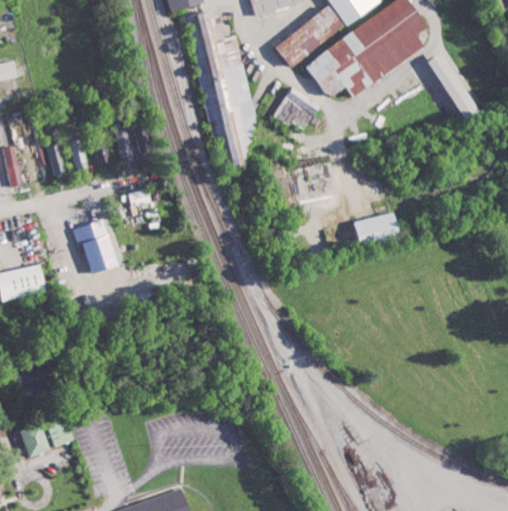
[(165,0),(168,11),(202,4),(200,0),(165,0)]
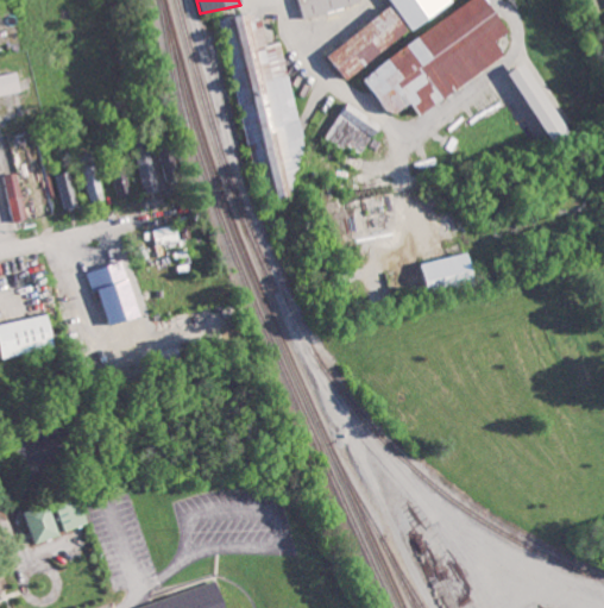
[(358,4),(357,0),(294,0),(300,19),(358,4)]
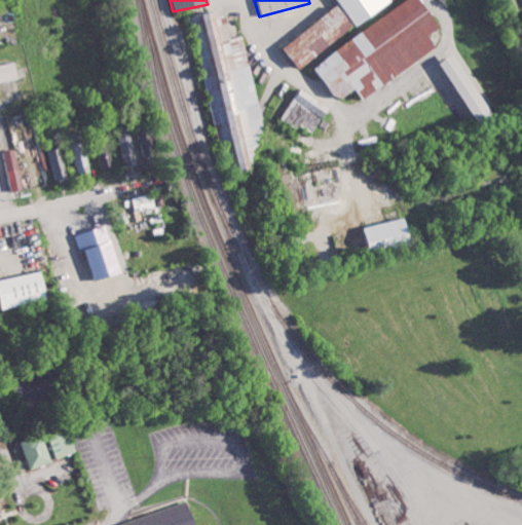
[(436,49),(426,36),(439,28),(420,0),(411,0),(311,63),(335,102),(355,89),(360,98),(436,49)]
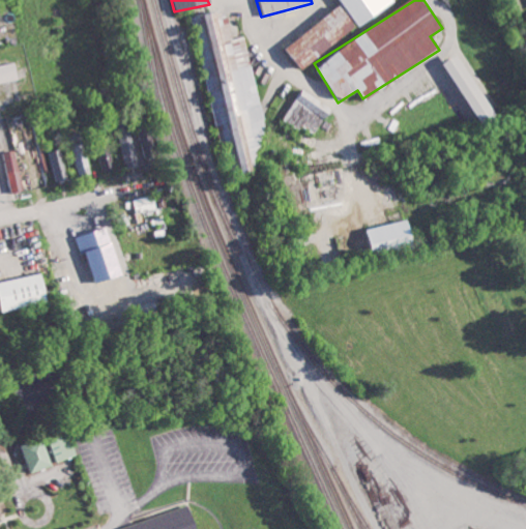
[(341,0),(358,26),(395,3),(391,0),(341,0)]
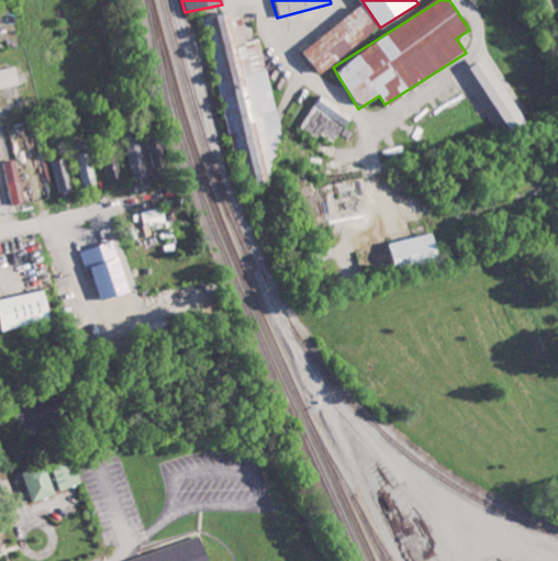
[(379,29),(363,6),(302,51),(319,74),(379,29)]
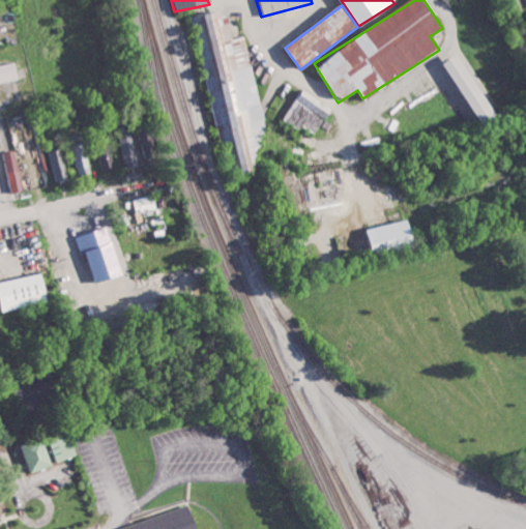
[(192,17),(221,159),(238,155),(241,172),(252,170),(247,148),(265,145),(243,36),(231,39),(228,21),(221,22),(218,11),(192,17)]
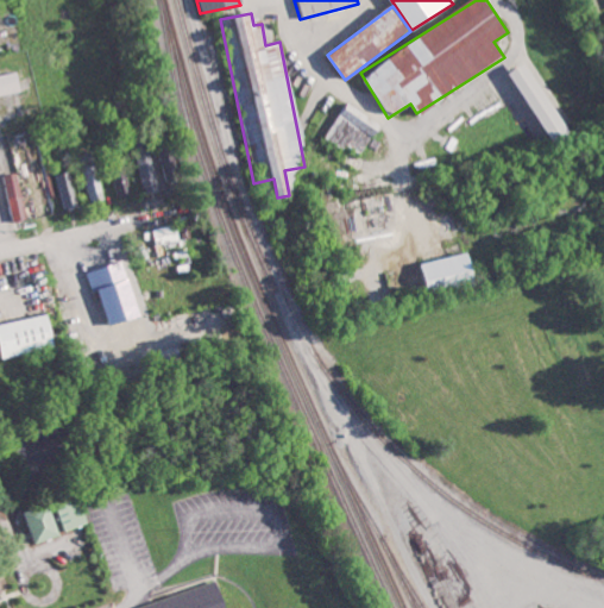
[(552,142),(570,131),(528,62),(510,73),(552,142)]
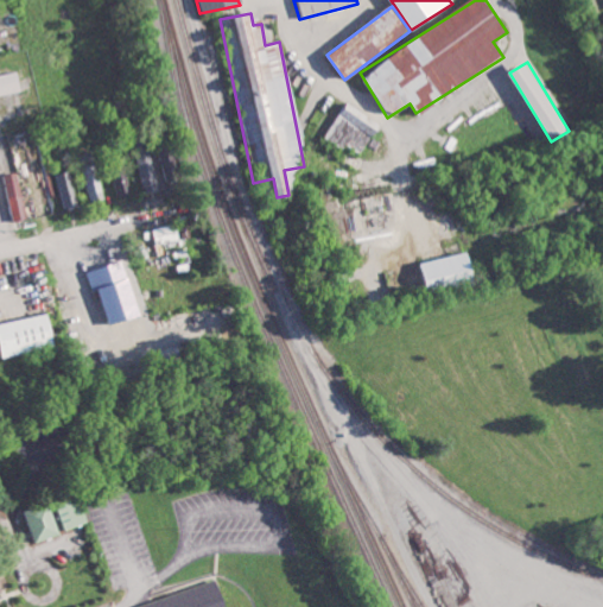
[(0,95),(20,92),(16,73),(0,75),(0,95)]
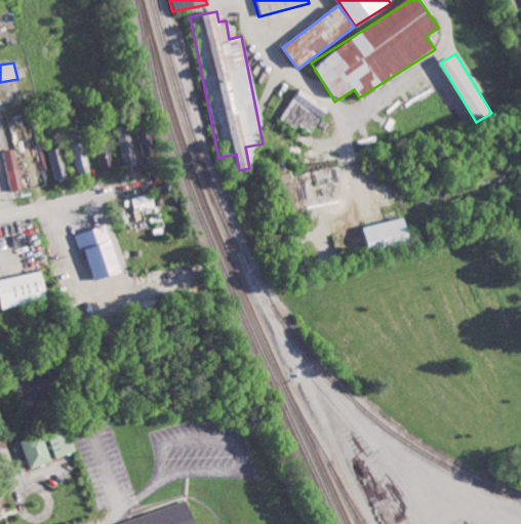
[(309,134),(324,111),(294,92),(279,117),(309,134)]
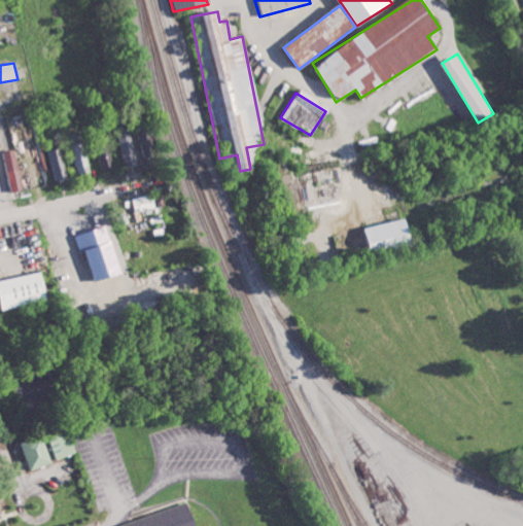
[(136,165),(126,123),(112,126),(123,168),(136,165)]
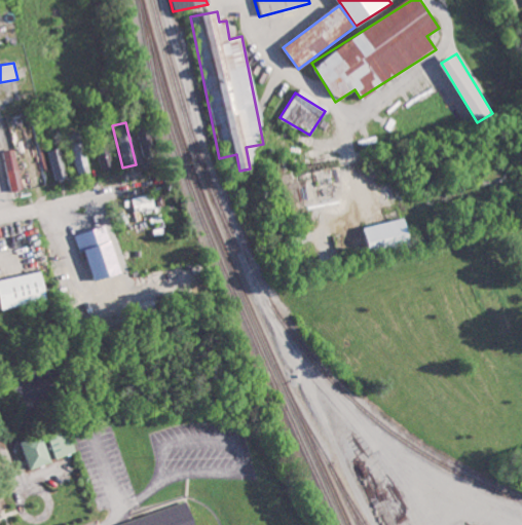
[(157,156),(147,124),(134,129),(144,160),(157,156)]
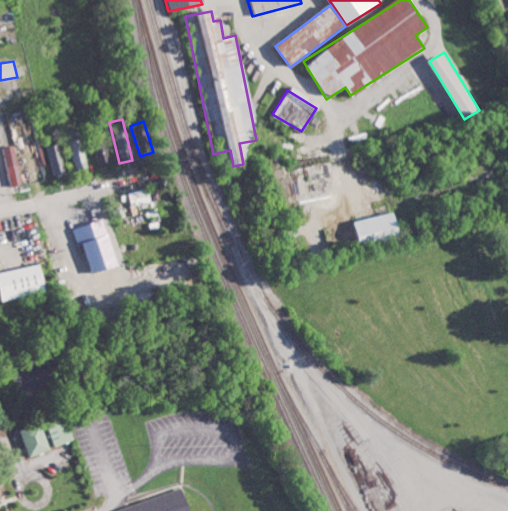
[(83,166),(74,128),(65,130),(74,169),(83,166)]
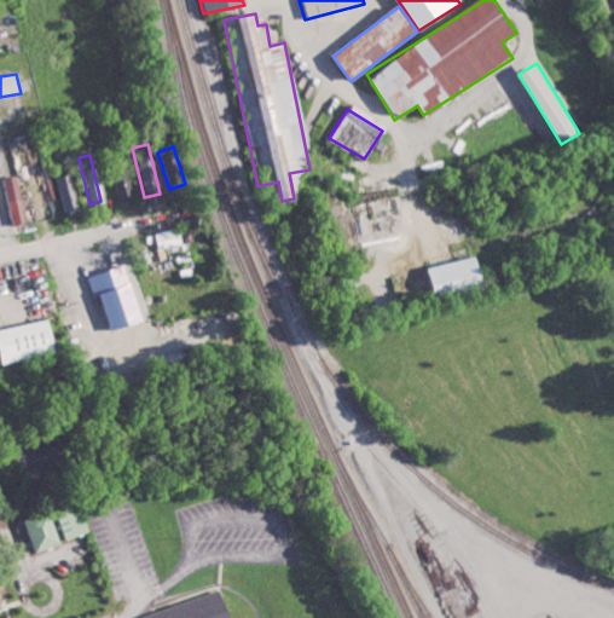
[(52,179),(62,214),(77,209),(68,174),(52,179)]
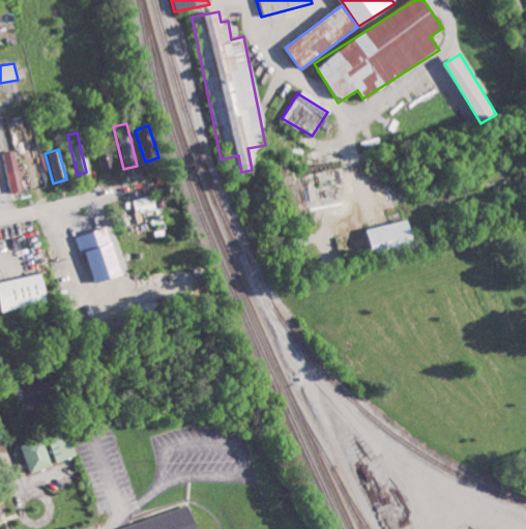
[(113,168),(107,149),(95,152),(101,171),(113,168)]
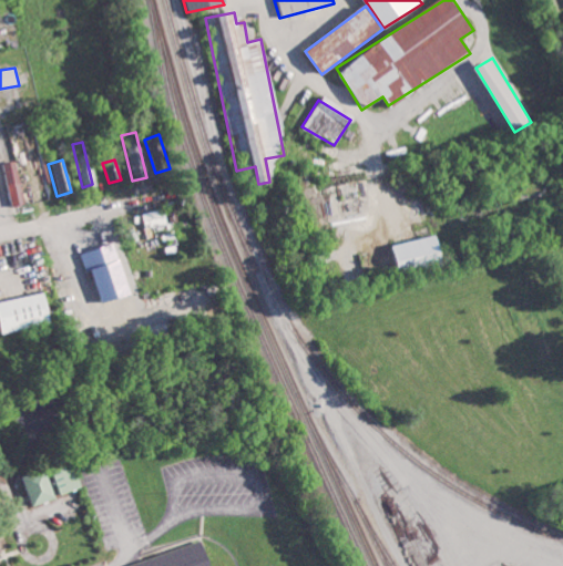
[(26,204),(14,162),(1,165),(12,207),(26,204)]
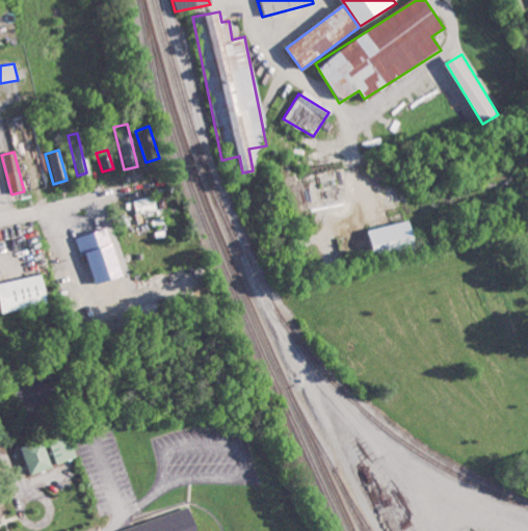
[(132,198),(133,213),(152,212),(151,197),(132,198)]
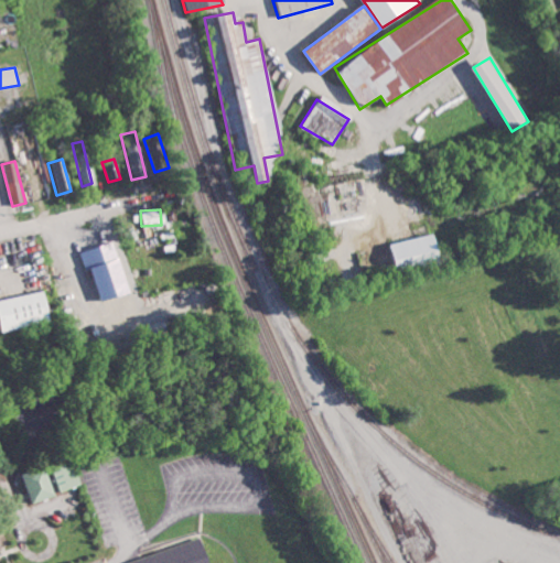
[(398,270),(440,258),(433,233),(390,245),(398,270)]
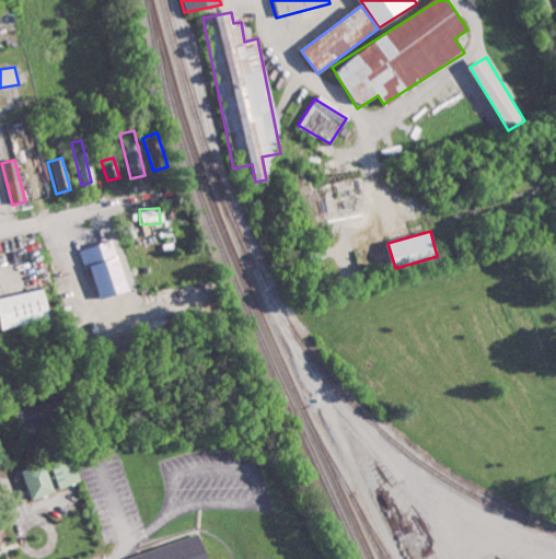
[(91,267),(100,299),(127,292),(114,241),(78,249),(83,269),(91,267)]
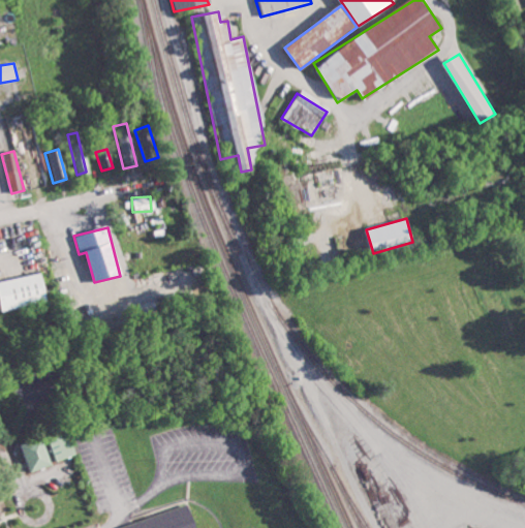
[(49,303),(43,274),(0,280),(0,299),(2,310),(49,303)]
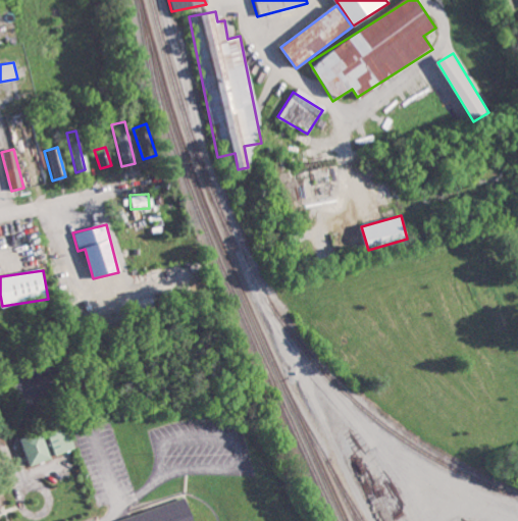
[(20,438),(30,466),(53,459),(52,457),(73,450),(65,424),(44,431),(20,438)]
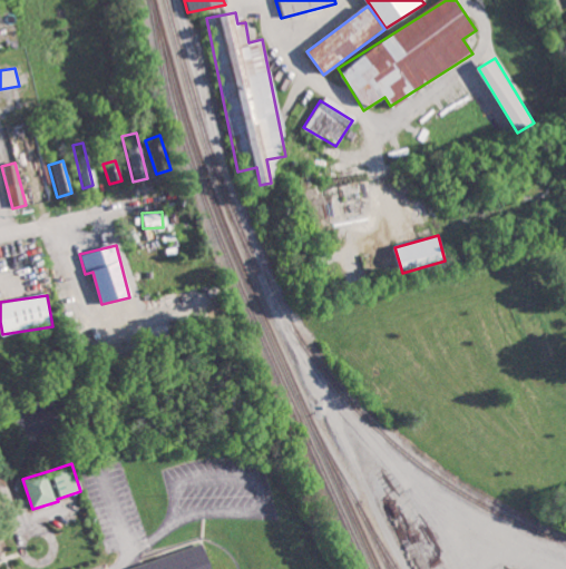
[(212,568),(205,546),(128,568),(212,568)]
